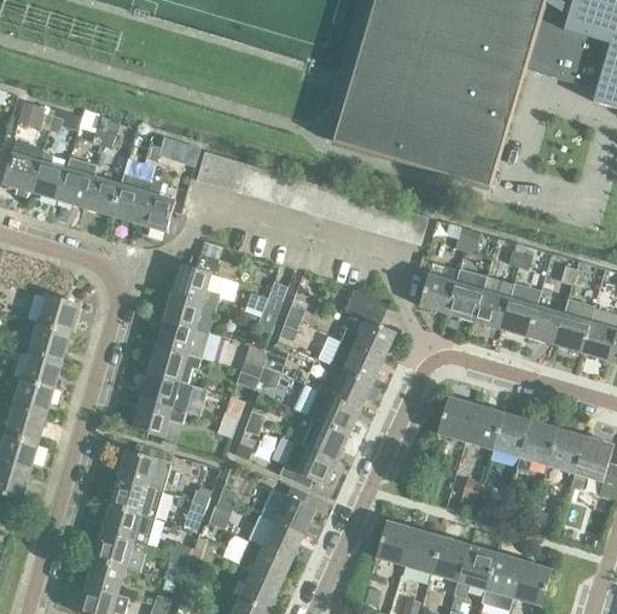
[(373,0),(333,140),(489,186),(523,68),(595,88),(592,100),(616,106),(616,0),(373,0)]
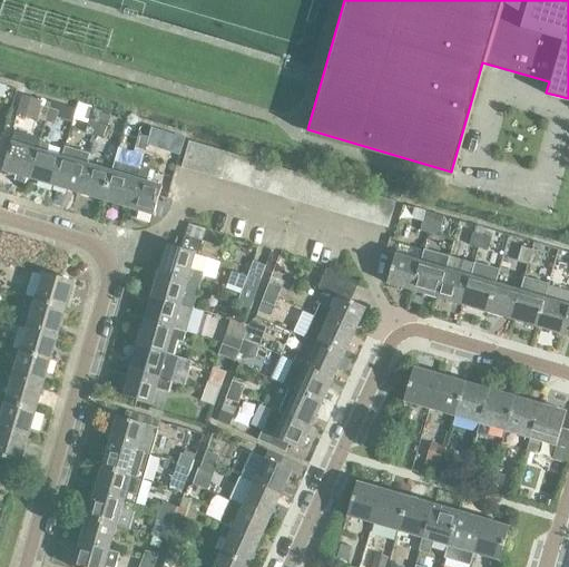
[(22,91),(17,110),(36,116),(41,97),(22,91)]
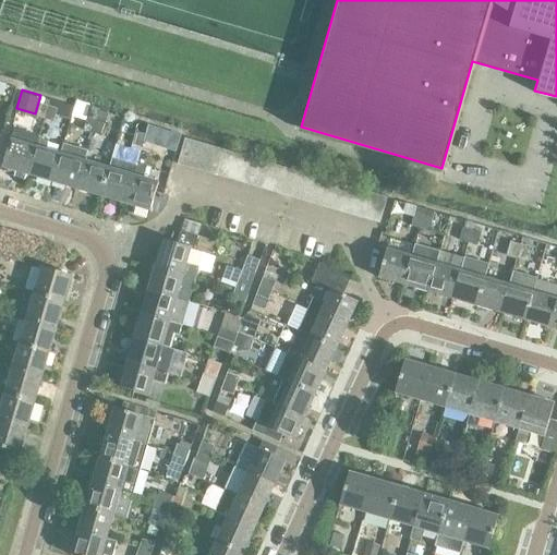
[(76,98),(72,110),(86,115),(91,103),(76,98)]
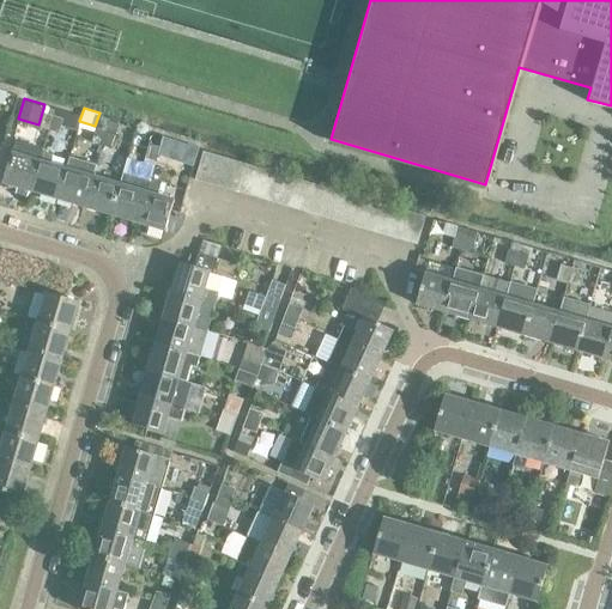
[(62,117),(52,114),(48,128),(58,131),(62,117)]
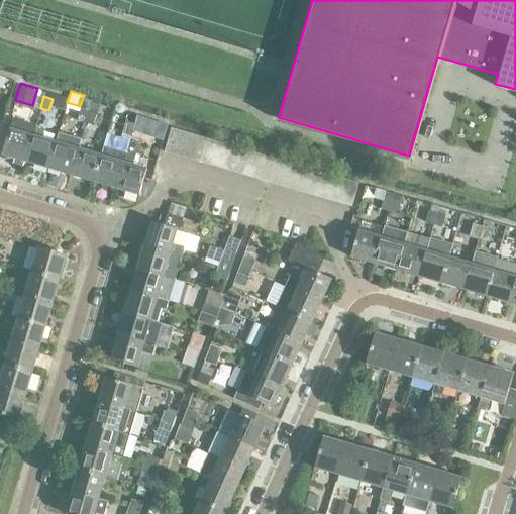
[(91,103),(89,110),(86,121),(94,123),(100,106),(91,103)]
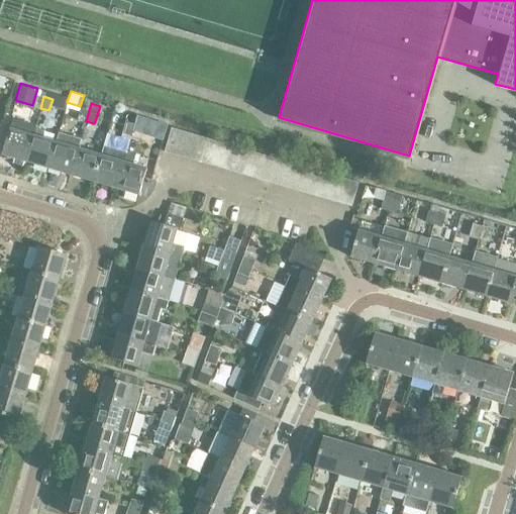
[(86,121),(89,110),(81,107),(78,118),(86,121)]
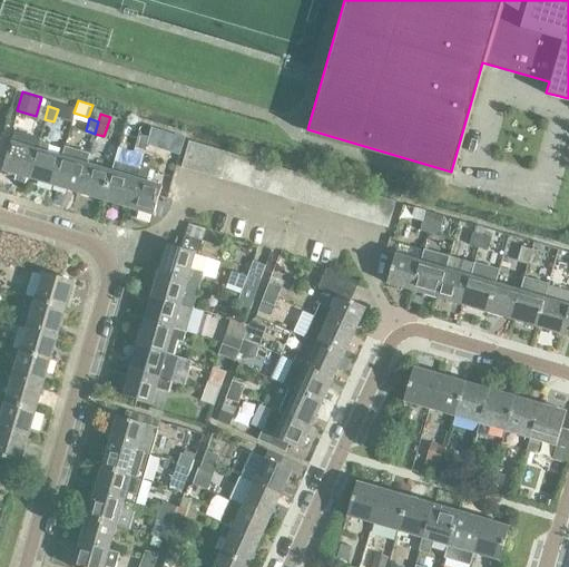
[(144,148),(147,136),(138,133),(135,145),(144,148)]
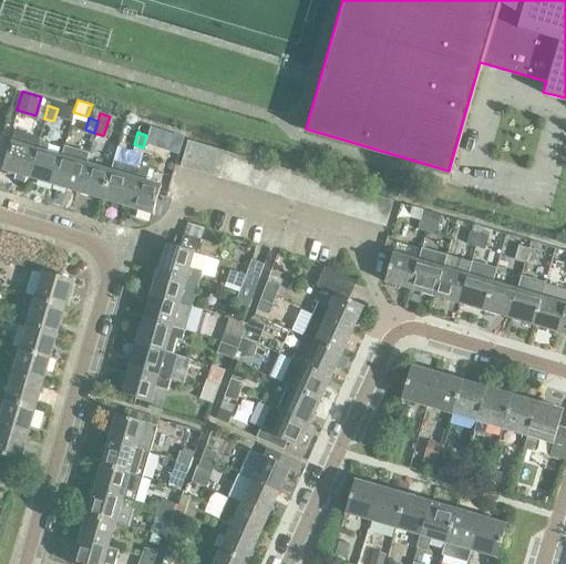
[(145,145),(173,154),(177,142),(150,133),(145,145)]
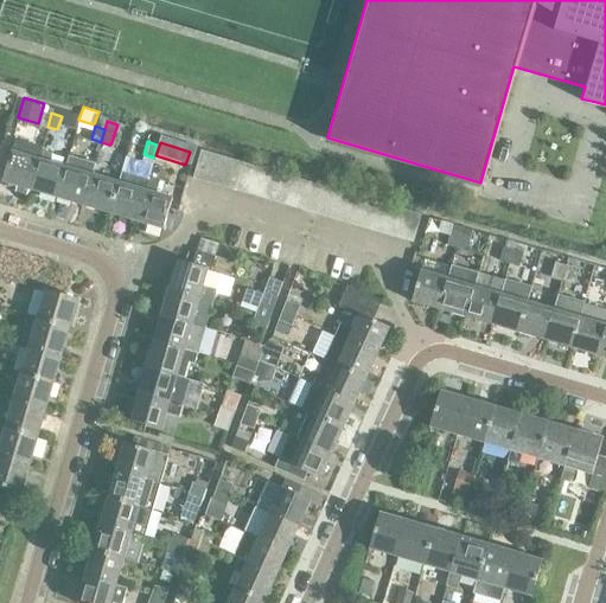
[(30,187),(39,156),(12,148),(2,179),(30,187)]
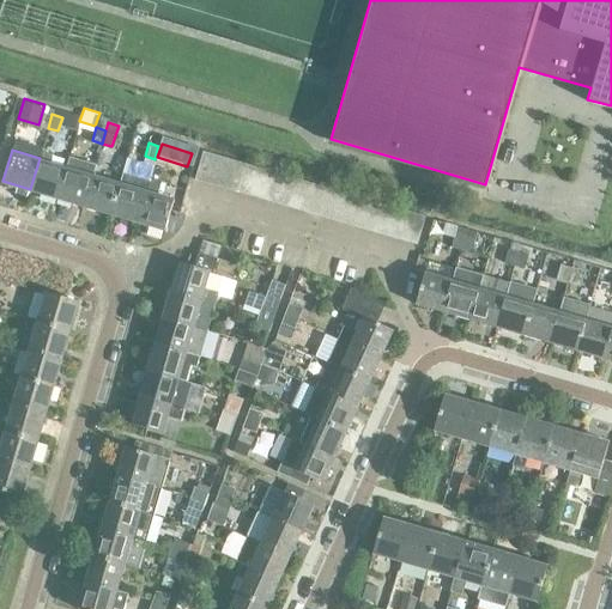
[(210,181),(217,154),(204,150),(195,177),(210,181)]
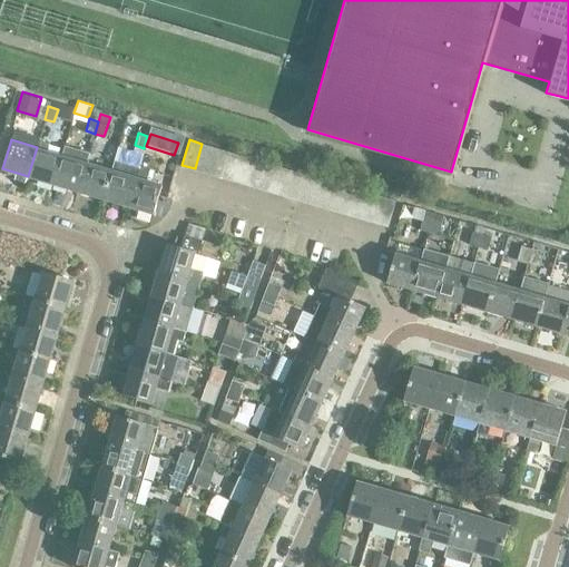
[(207,173),(215,147),(202,144),(195,168),(207,173)]
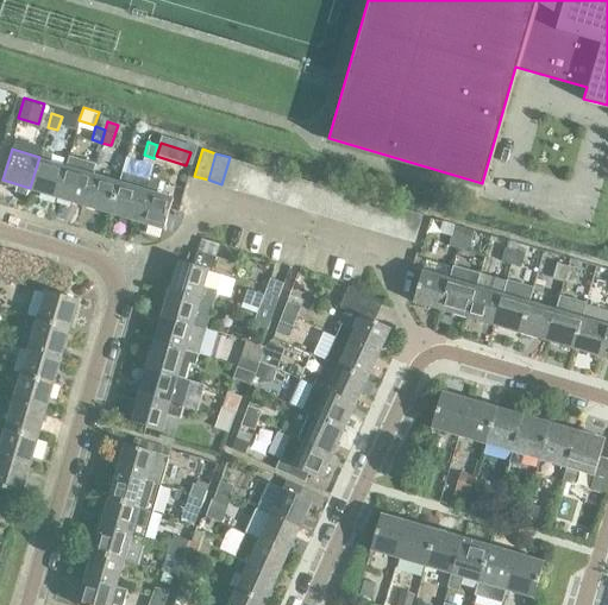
[(56,195),(66,164),(39,157),(30,188),(56,195)]
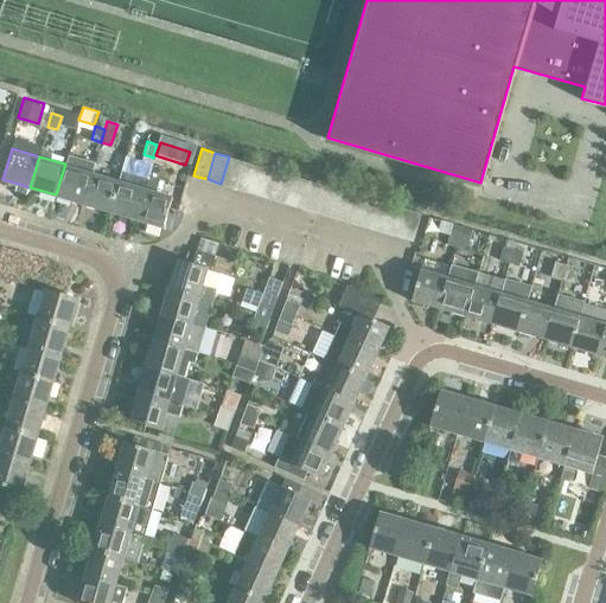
[(235,187),(242,160),(229,156),(221,184),(235,187)]
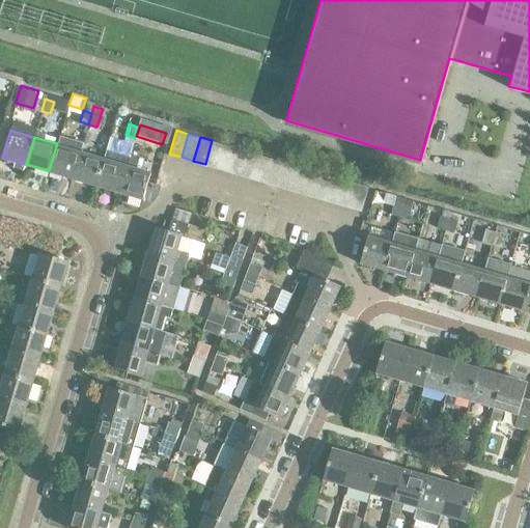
[(217,168),(224,144),(212,140),(205,164),(217,168)]
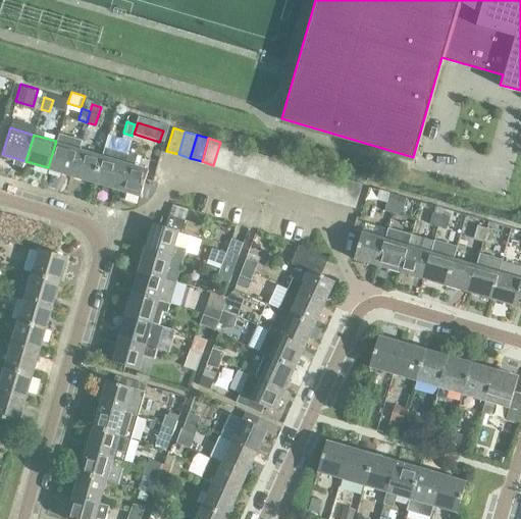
[(71,174),(80,148),(56,141),(48,167),(71,174)]
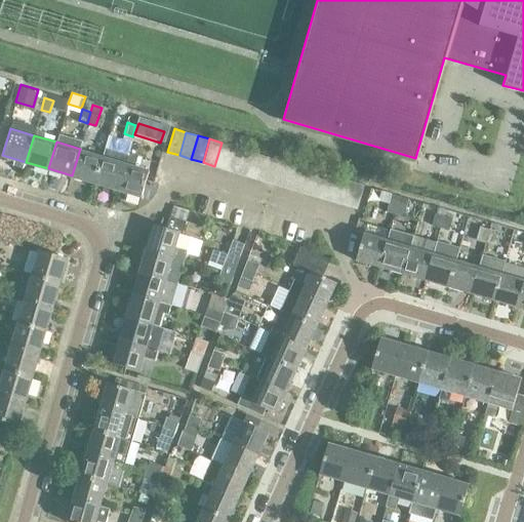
[(227,169),(233,146),(222,143),(214,166),(227,169)]
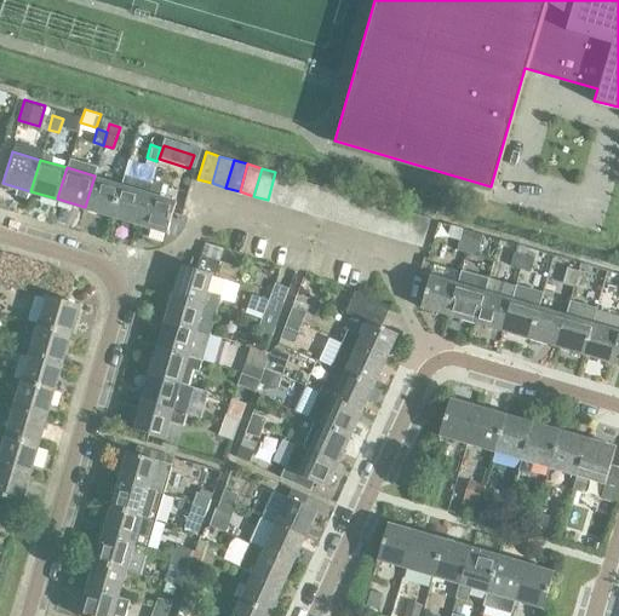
[(149,191),(148,191),(152,180),(125,172),(121,184),(112,214),(139,223),(149,191)]
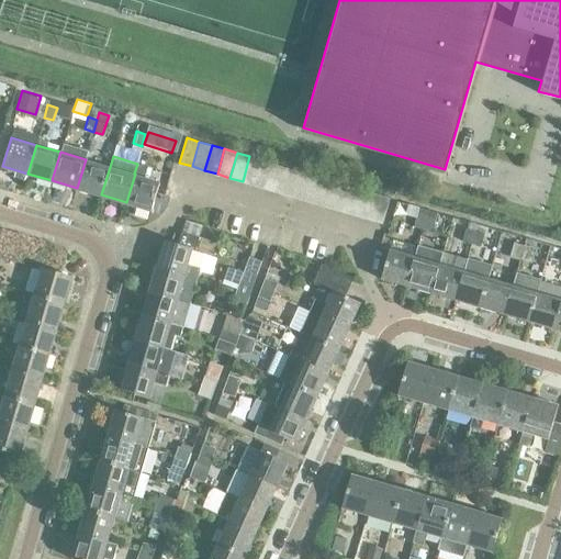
[(255,185),(262,160),(249,156),(243,181),(255,185)]
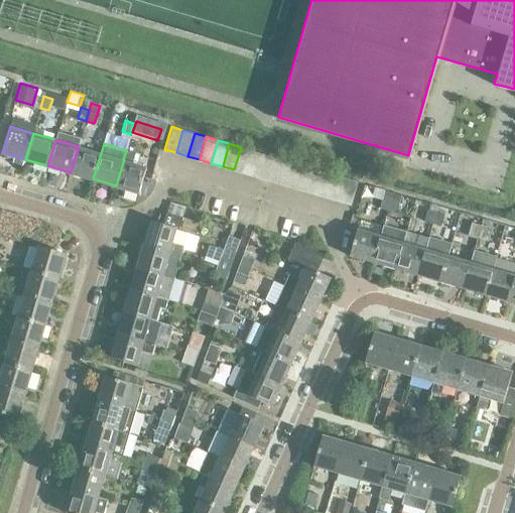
[(93,178),(101,153),(79,146),(71,172),(93,178)]
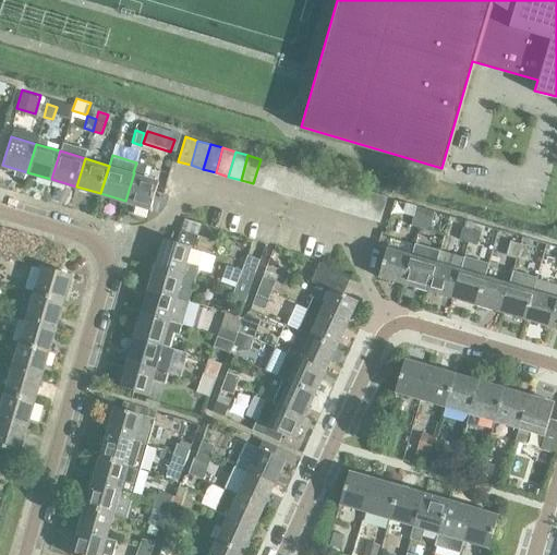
[(266,188),(274,163),(261,159),(253,183),(266,188)]
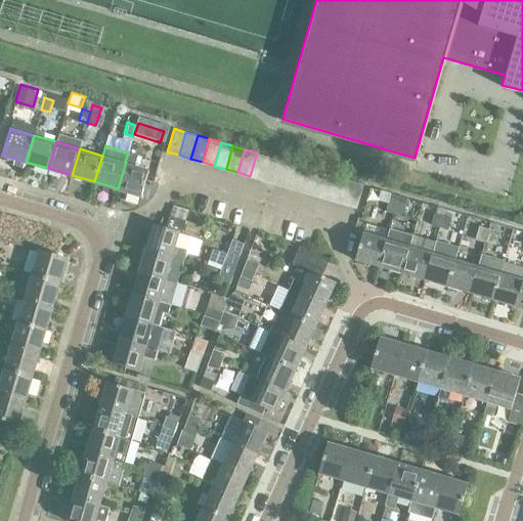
[(128,150),(128,153),(125,162),(126,162),(118,188),(141,196),(148,169),(134,165),(138,154),(128,150)]
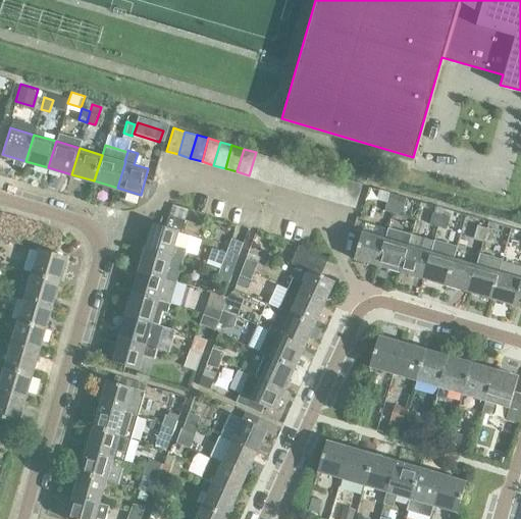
[(260,178),(267,155),(256,152),(249,175),(260,178)]
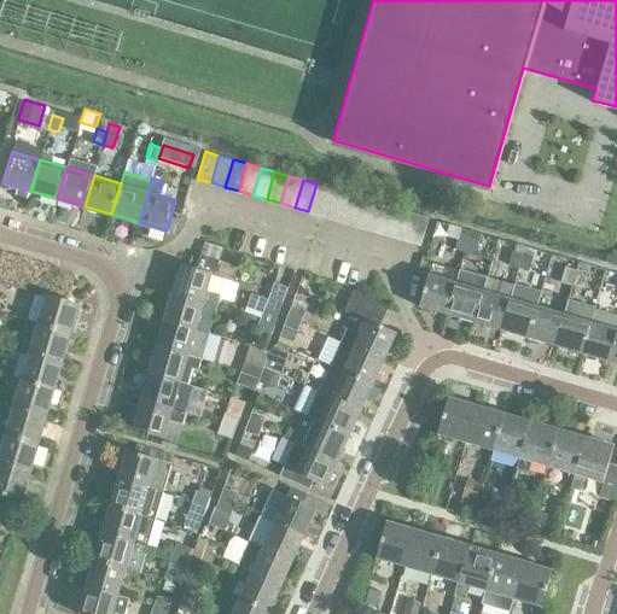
[(322,215),(331,188),(316,183),(308,211),(322,215)]
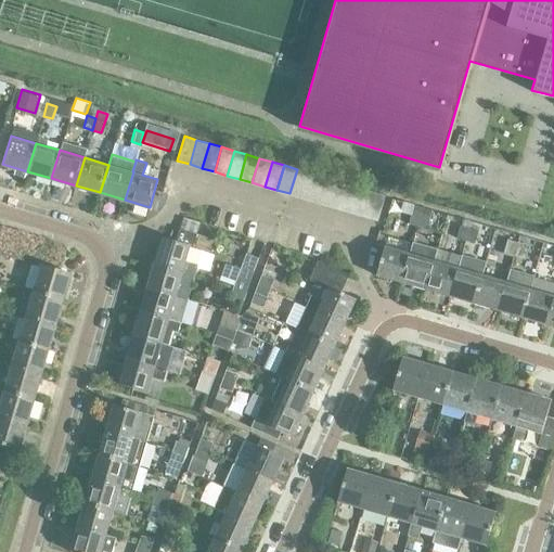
[(303,197),(309,172),(297,169),(290,193),(303,197)]
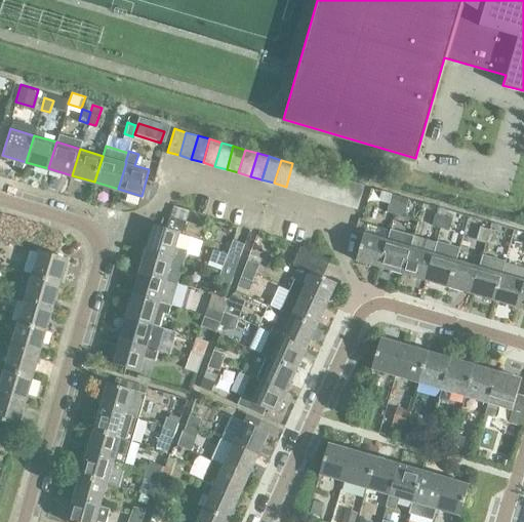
[(297,190),(305,166),(292,163),(286,187),(297,190)]
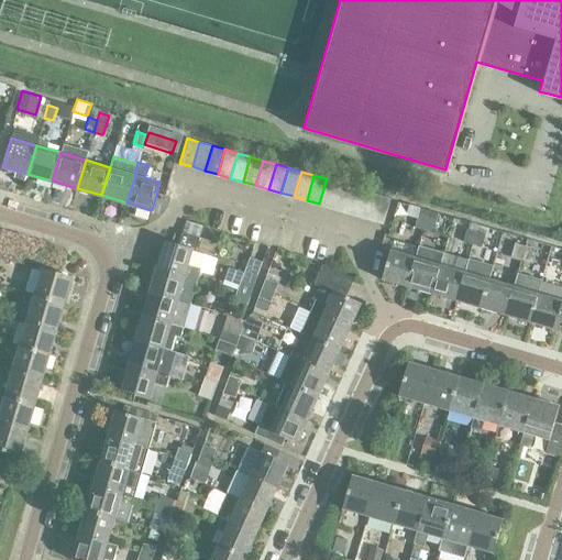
[(332,208),(339,183),(327,178),(319,204),(332,208)]
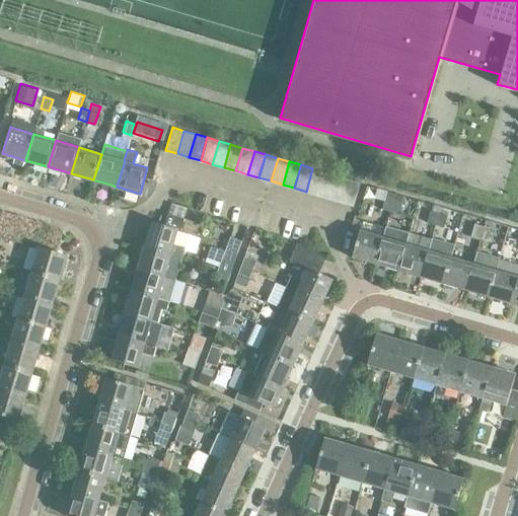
[(317,195),(324,171),(312,168),(306,192),(317,195)]
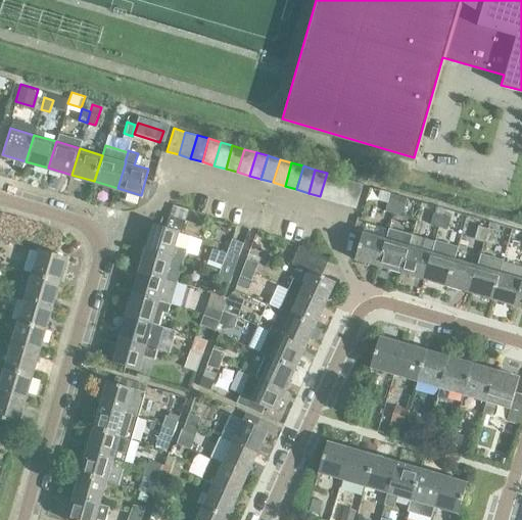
[(356,206),(362,185),(363,183),(350,180),(343,203),(356,206)]
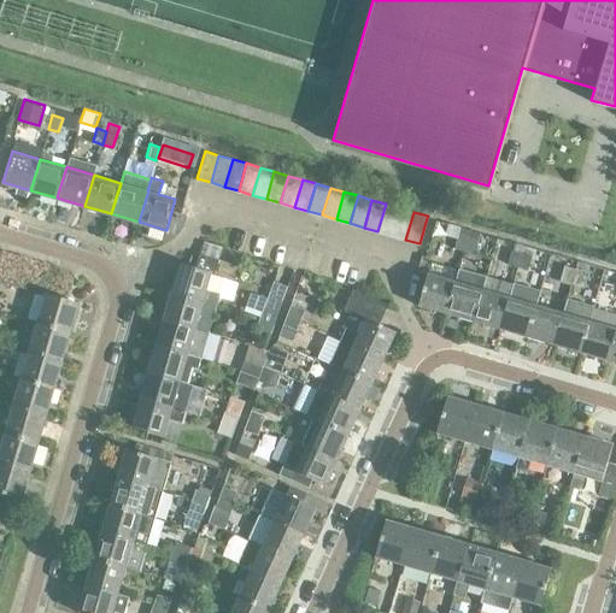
[(464,249),(468,236),(458,234),(455,247),(464,249)]
